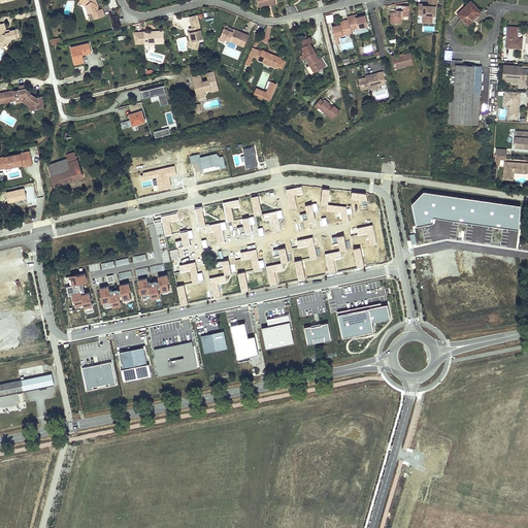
[(95,2),(96,0),(84,0),(84,1),(83,2),(87,4),(89,8),(90,8),(91,12),(92,12),(94,19),(104,15),(102,8),(99,9),(97,5),(95,2)]
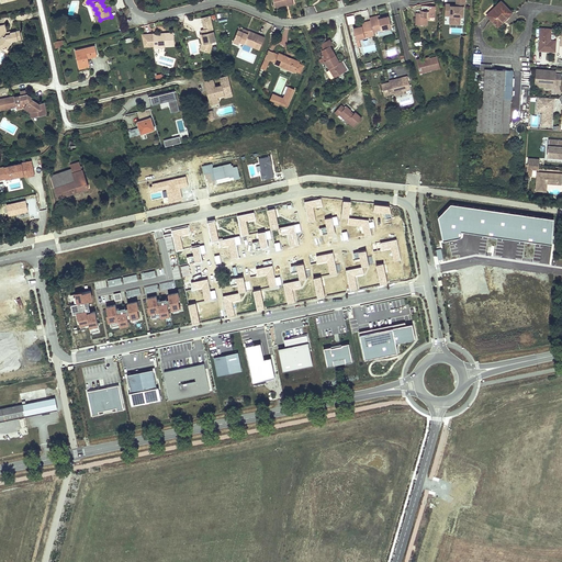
[(463,12),(463,6),(465,6),(464,0),(457,0),(457,6),(451,6),(452,3),(446,3),(446,14),(451,14),(451,20),(460,21),(460,15),(461,12),(463,12)]
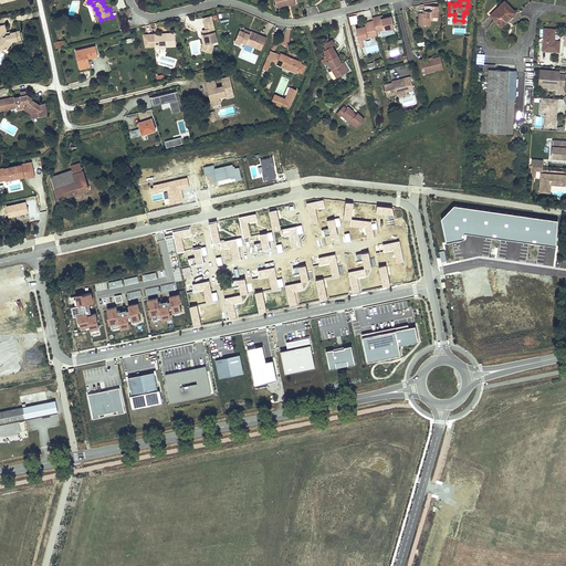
[(516,12),(504,1),(491,16),(502,27),(516,12)]
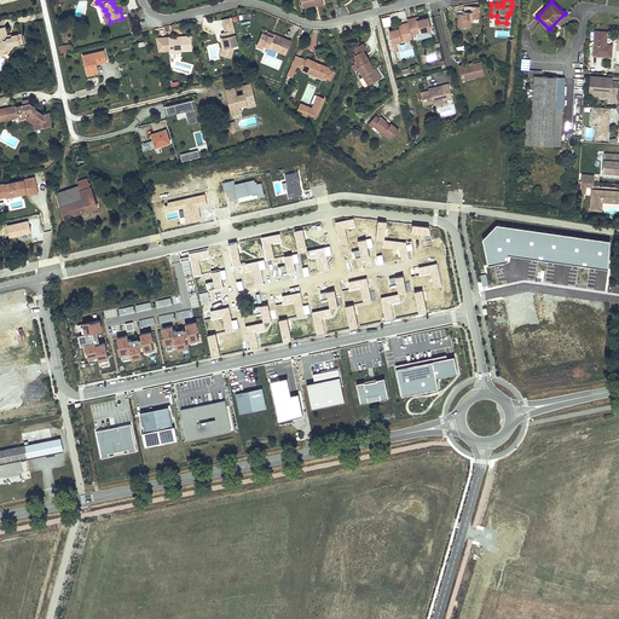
[(102,5),(97,3),(96,5),(100,6),(104,16),(106,15),(105,10),(104,10),(102,5)]
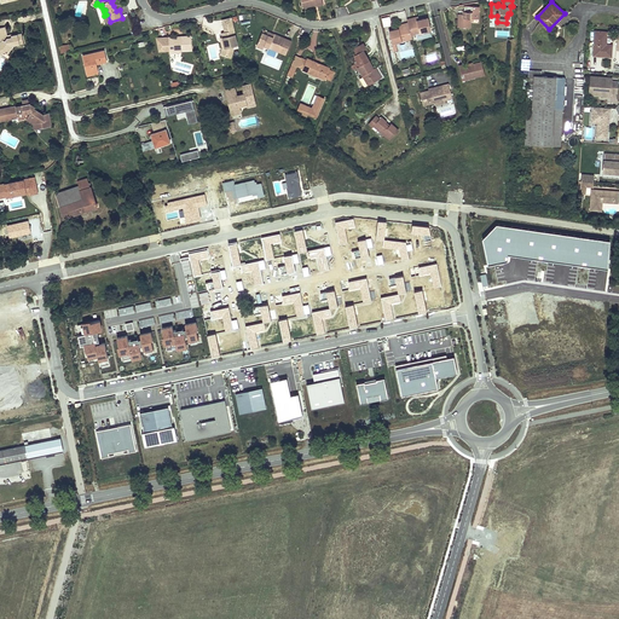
[(478,18),(479,6),(464,5),(464,10),(464,13),(460,13),(458,25),(470,27),(470,18),(478,18)]
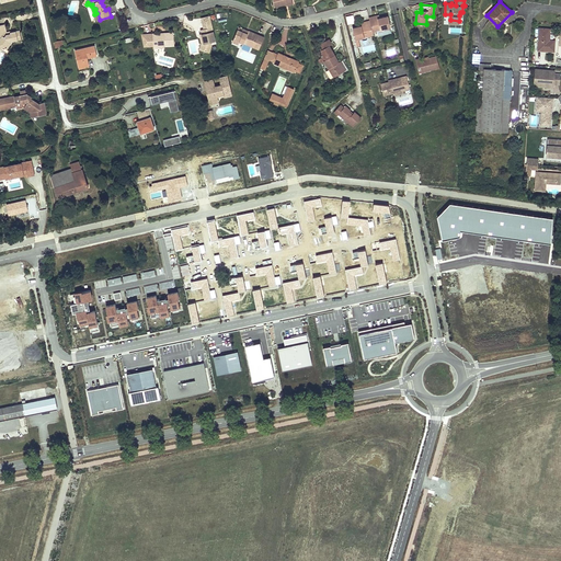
[(374,16),(369,16),(370,20),(374,32),(390,26),(388,15),(380,18),(374,19),(374,16)]
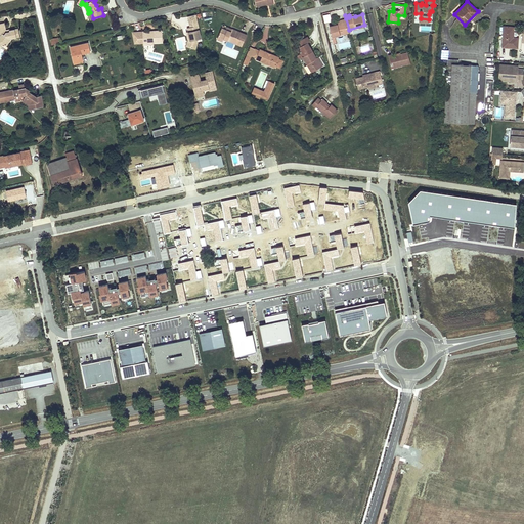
[(349,30),(346,18),(342,19),(343,23),(337,24),(330,26),(333,37),(349,32),(349,30)]
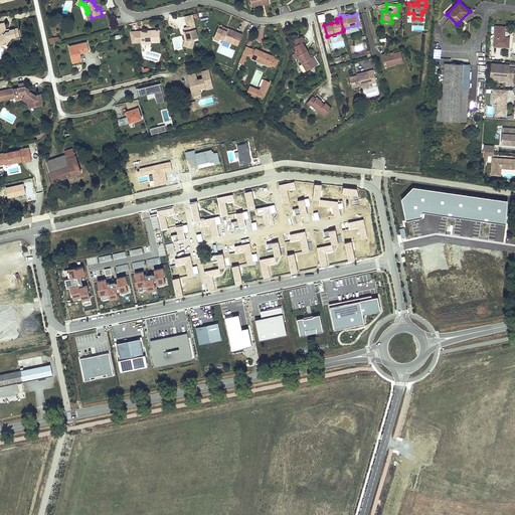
[(197,38),(193,19),(185,21),(187,27),(184,28),(185,32),(186,40),(185,47),(191,49),(193,42),(192,39),(197,38)]
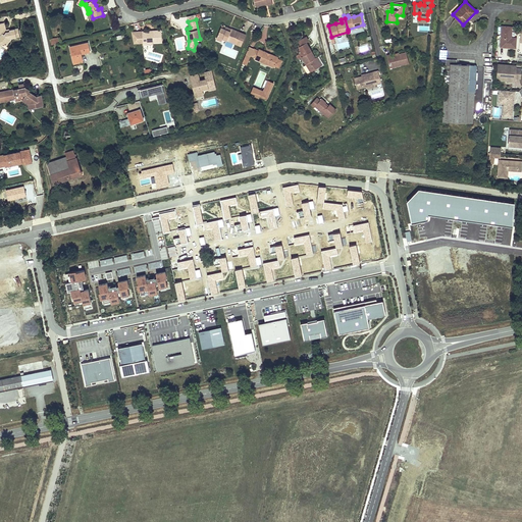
[(1,37),(0,37),(0,45),(1,46),(2,44),(5,44),(7,45),(12,39),(20,37),(18,29),(10,31),(10,32),(6,32),(6,30),(4,22),(0,23),(0,32),(2,32),(3,34),(1,37)]
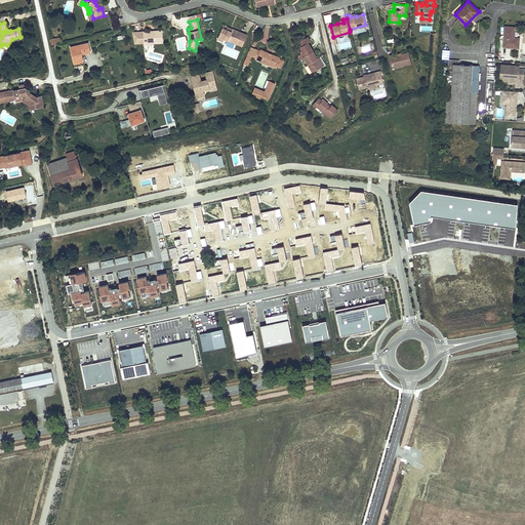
[(514,27),(505,27),(503,47),(519,48),(520,38),(514,38),(514,27)]
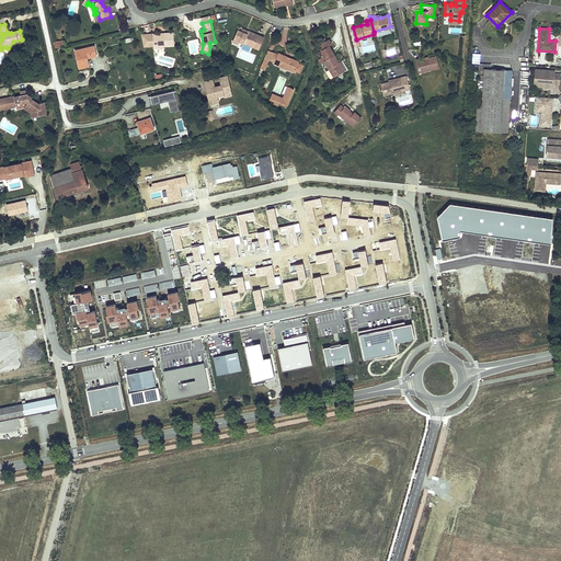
[(248,34),(238,30),(233,41),(239,44),(240,41),(260,49),(265,37),(249,31),(248,34)]
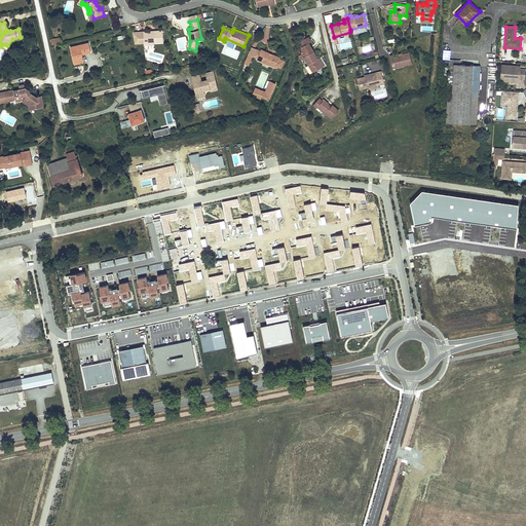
[(145,45),(150,45),(149,43),(155,42),(164,42),(163,31),(156,31),(156,32),(153,32),(144,32),(145,45)]
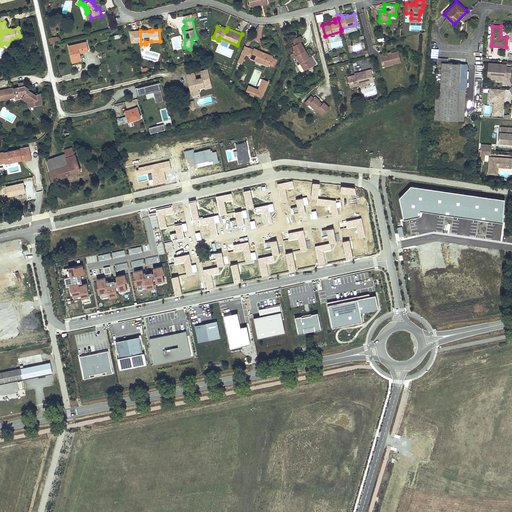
[(301,41),(303,40),(301,36),(293,41),(295,45),(301,41)]
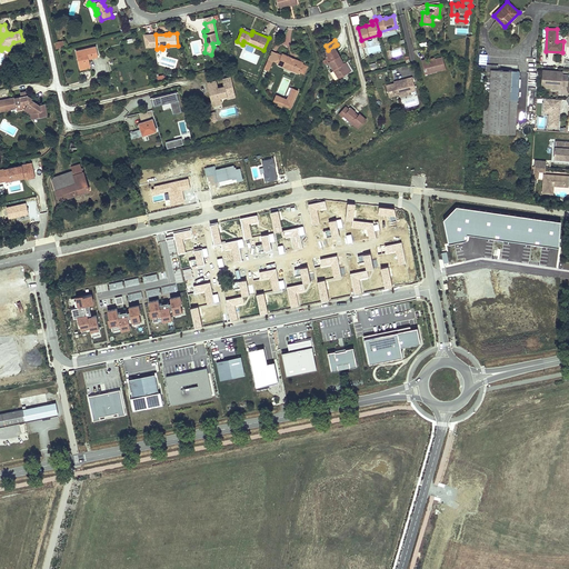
[(335,46),(328,50),(327,50),(328,55),(330,58),(331,61),(329,62),(330,62),(340,79),(350,72),(353,70),(348,61),(345,63),(335,46)]
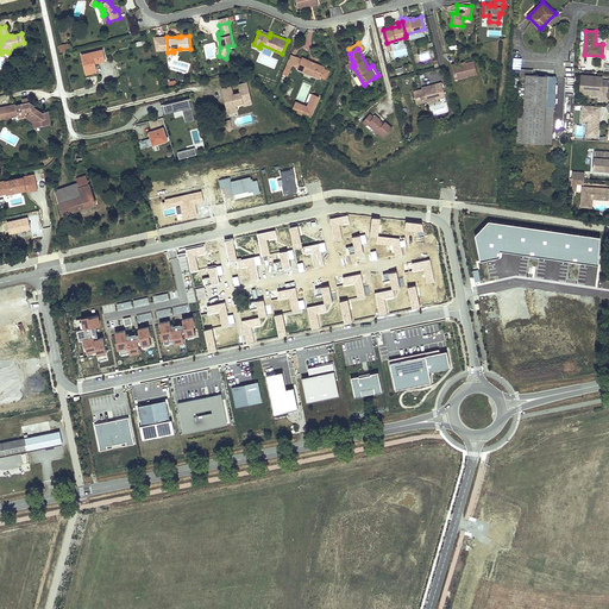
[(102,50),(82,55),(87,74),(96,71),(95,63),(105,61),(102,50)]
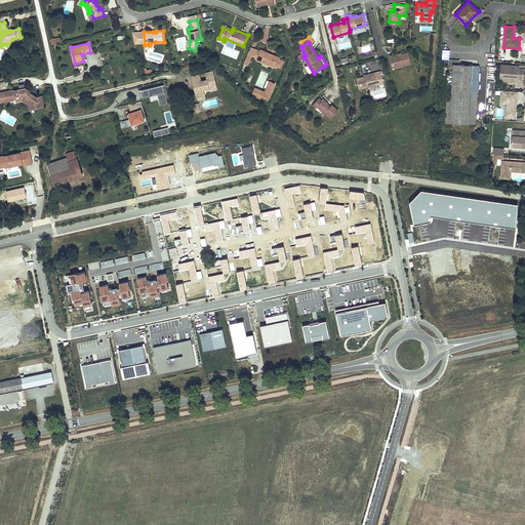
[(277,66),(280,58),(281,56),(272,53),(272,54),(269,53),(269,51),(260,48),(260,50),(256,48),(253,54),(257,56),(256,58),(276,67),(277,66)]
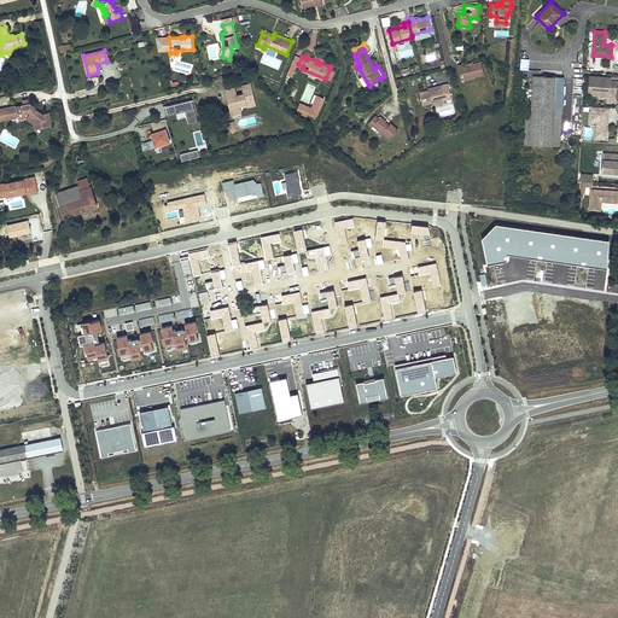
[(459,64),(462,79),(484,74),(482,60),(473,63),(470,63),(464,64),(464,63),(459,64)]
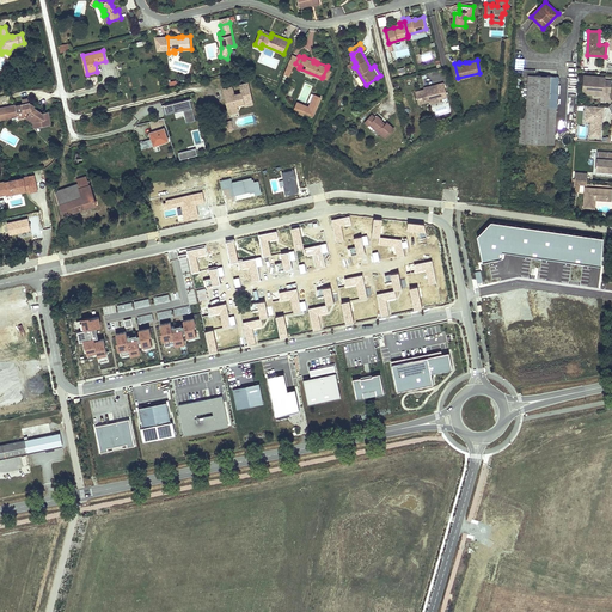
[(537,71),(522,69),(522,66),(515,66),(515,74),(522,75),(519,142),(546,144),(549,106),(556,108),(558,77),(536,75),(536,72),(537,71)]
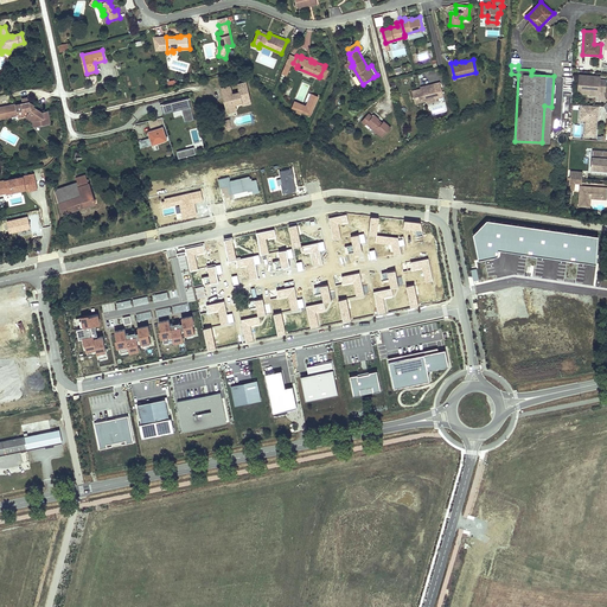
[(579,75),(577,93),(586,94),(586,91),(590,93),(592,88),(593,89),(593,90),(599,91),(605,91),(606,80),(600,80),(600,76),(579,75)]
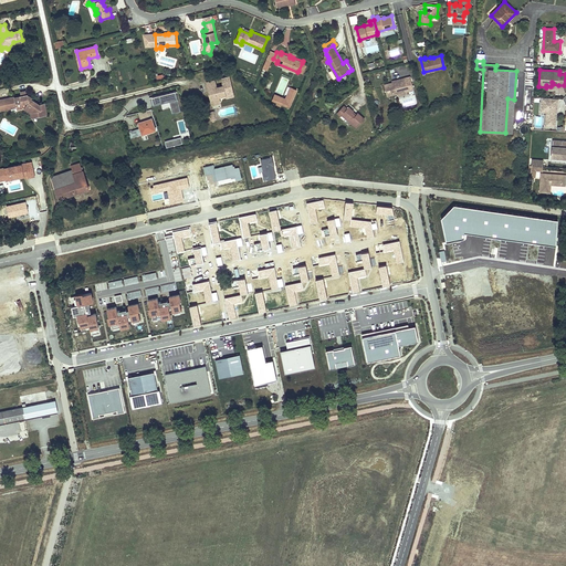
[(227,96),(234,94),(230,76),(222,79),(224,86),(218,87),(216,80),(207,82),(209,90),(211,88),(211,92),(209,92),(211,98),(215,97),(216,102),(220,101),(220,97),(227,96)]
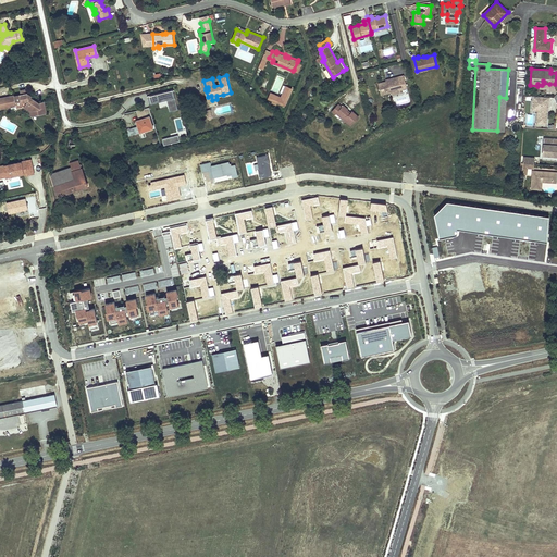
[(386,81),(379,83),(382,95),(392,91),(401,89),(398,76),(394,77),(394,79),(386,81)]
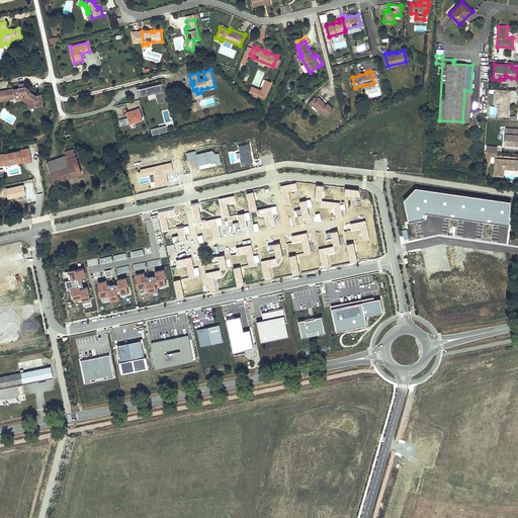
[(165,97),(162,84),(138,90),(139,97),(156,93),(157,99),(165,97)]
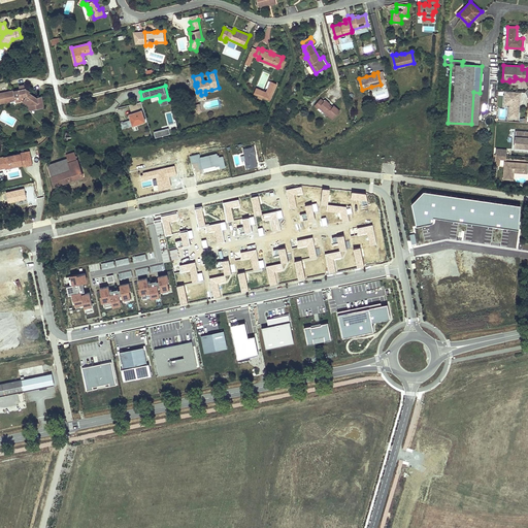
[(268,89),(267,93),(257,89),(255,94),(270,100),(273,92),(268,89)]
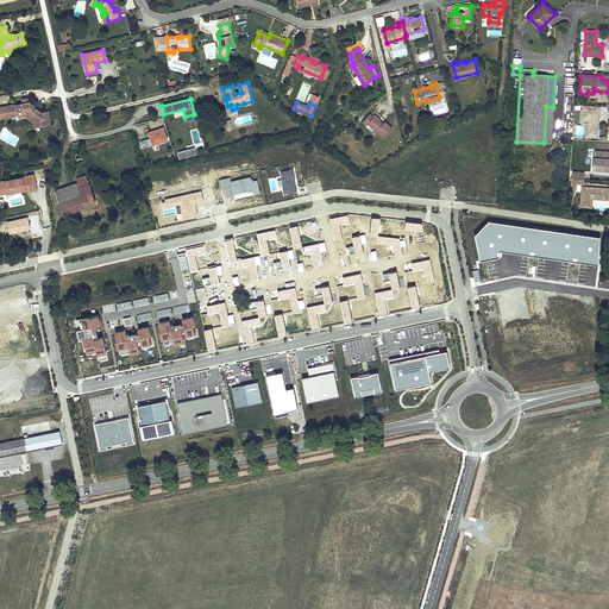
[(18,105),(11,106),(12,113),(19,112),(19,115),(20,118),(25,117),(33,121),(35,127),(51,124),(49,118),(48,118),(48,112),(43,113),(35,107),(36,106),(31,104),(30,104),(24,105),(18,106),(18,105)]
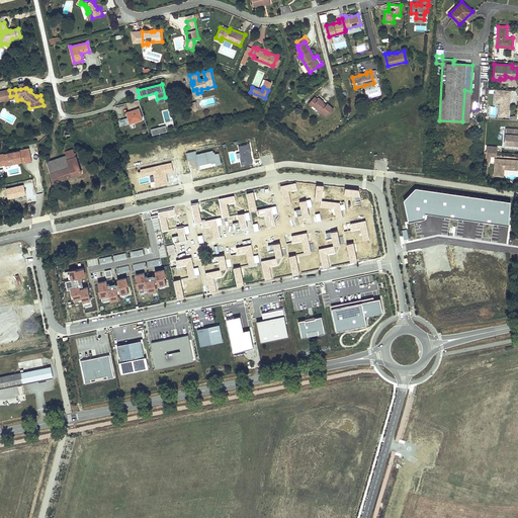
[(509,100),(510,90),(495,89),(494,102),(499,102),(498,115),(508,115),(509,102),(507,102),(507,100),(509,100)]
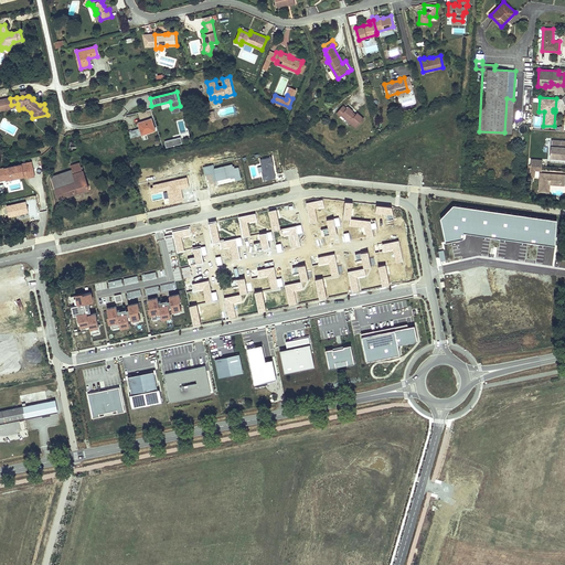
[(11,105),(10,98),(4,99),(7,108),(1,109),(2,112),(18,107),(18,104),(11,105)]
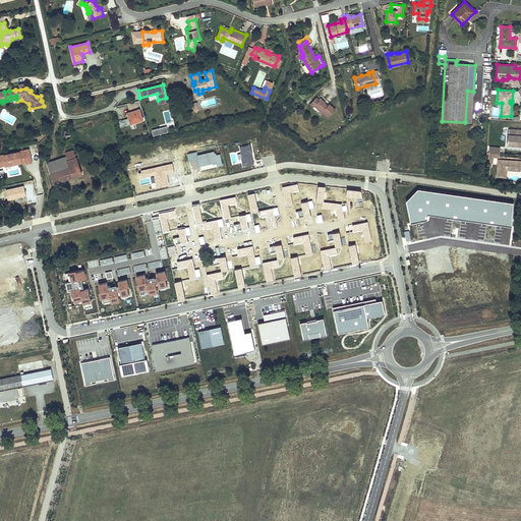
[(313,107),(328,119),(336,110),(329,105),(328,106),(327,107),(324,105),(325,104),(326,103),(321,99),(319,101),(315,98),(309,105),(312,108),(313,107)]
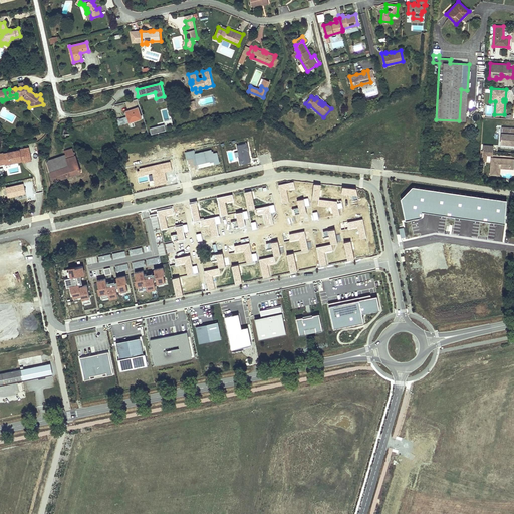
[(138,107),(125,111),(130,121),(142,118),(138,107)]
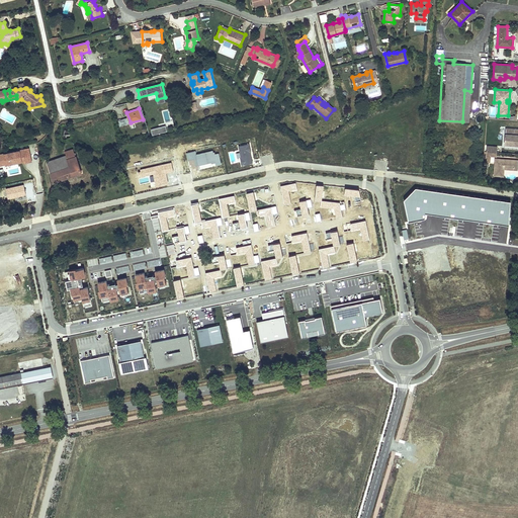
[(161,132),(159,126),(156,126),(155,121),(151,122),(154,133),(161,132)]
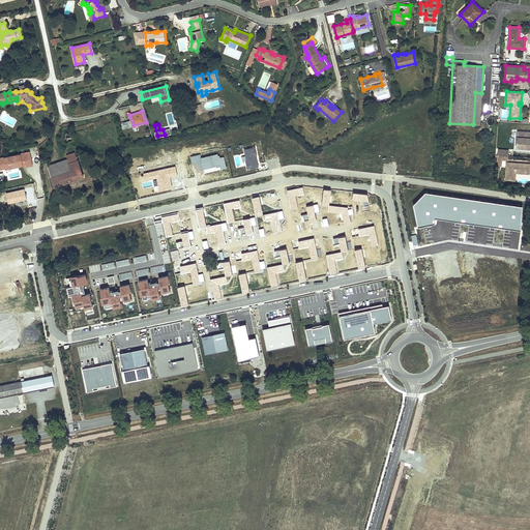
[(529,148),(529,131),(518,131),(516,147),(529,148)]
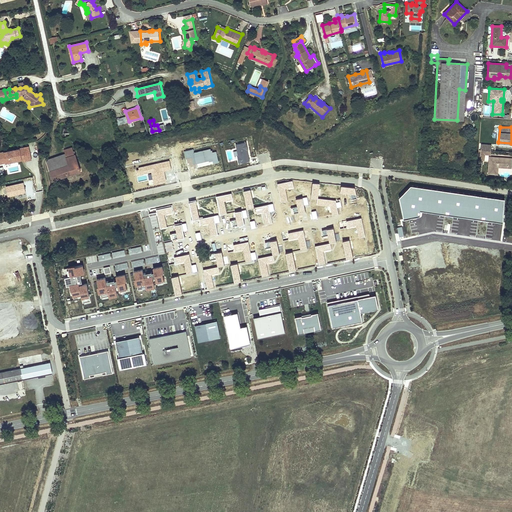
[(75,155),(73,148),(65,150),(67,156),(67,158),(75,155)]
